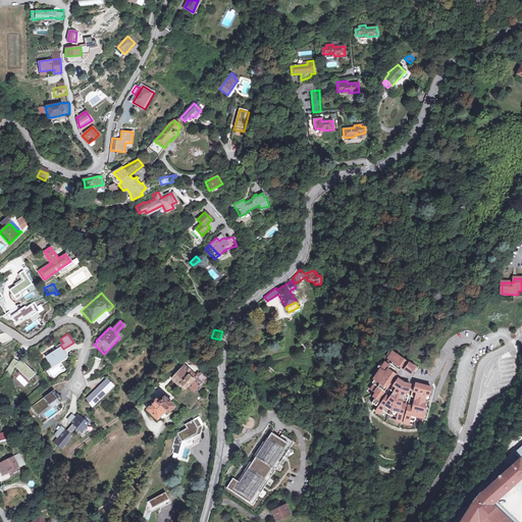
[(68,358),(60,347),(45,357),(52,368),(68,358)]
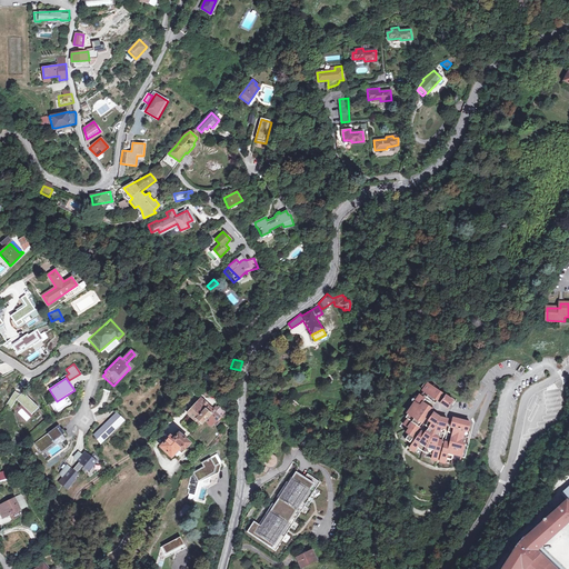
[(427,383),(421,391),(448,409),(453,401),(427,383)]
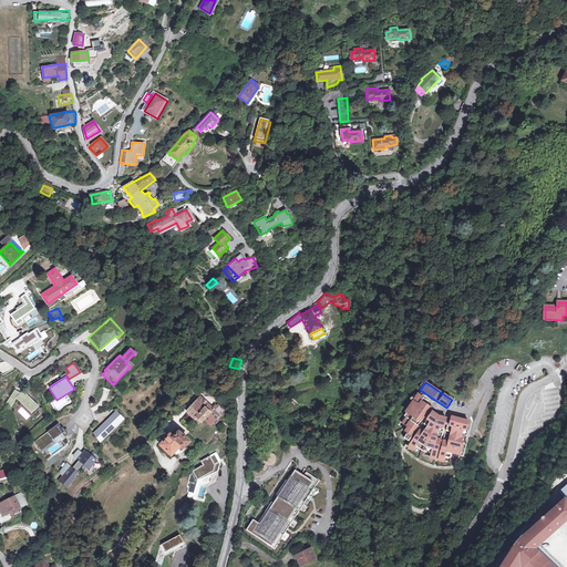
[(20,393),(14,389),(4,404),(10,408),(16,400),(20,393)]
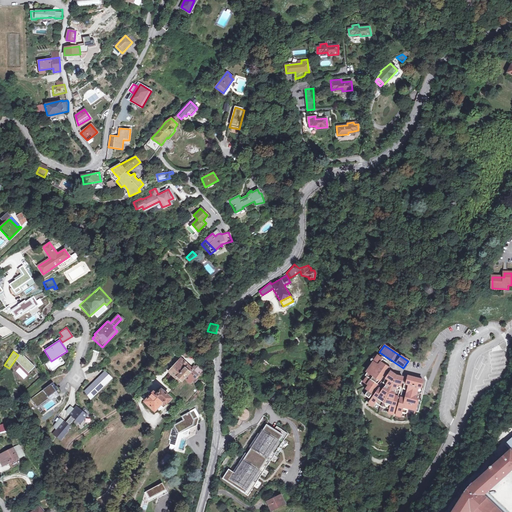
[(21,356),(19,354),(18,355),(14,361),(28,374),(35,366),(24,355),(21,356)]
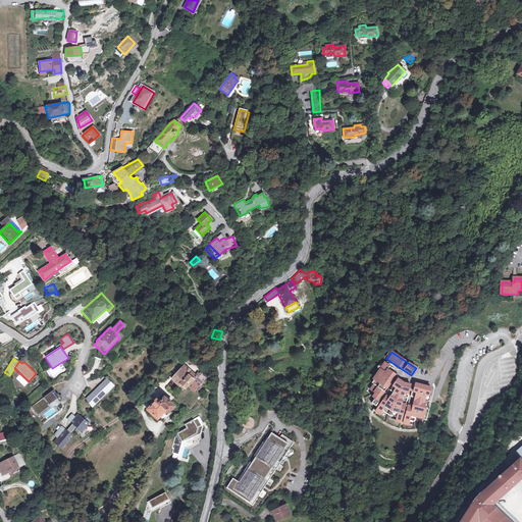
[(376,407),(397,375),(388,370),(390,367),(384,362),(372,379),(375,382),(369,390),(374,394),(371,398),(374,400),(372,404),(376,407)]
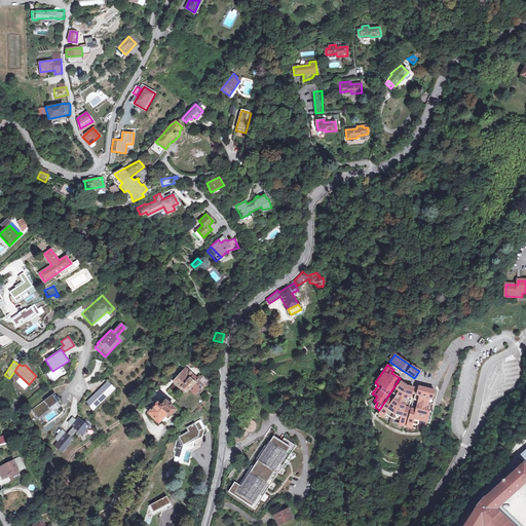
[(204,384),(198,379),(197,380),(187,371),(176,382),(183,388),(182,390),(185,392),(186,391),(187,392),(190,389),(195,395),(200,389),(202,391),(205,388),(202,386),(204,384)]
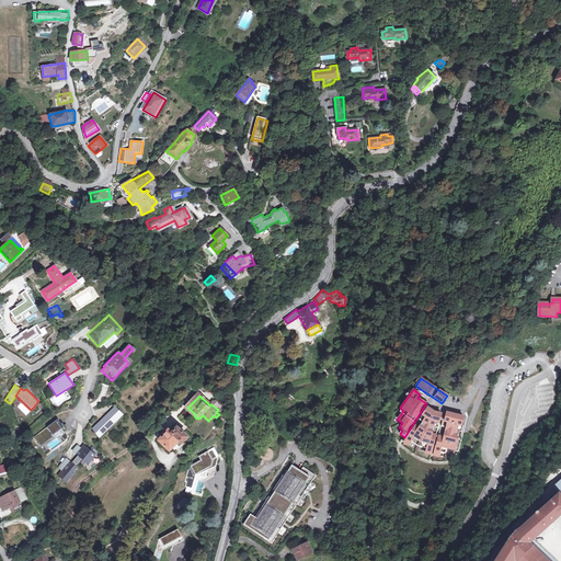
[(217,399),(212,404),(218,410),(220,408),(224,404),(217,399)]
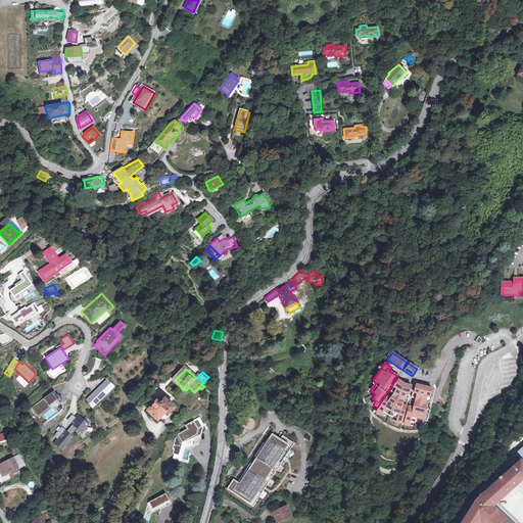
[(115,388),(106,379),(85,400),(94,410),(115,388)]
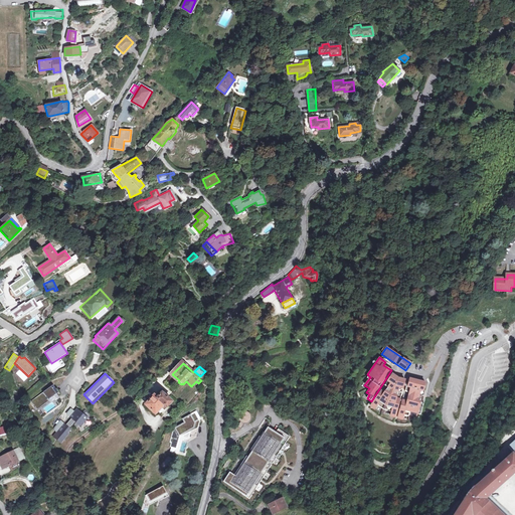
[(396,417),(405,381),(398,379),(393,375),(371,406),(375,409),(378,405),(384,410),(392,412),(391,416),(396,417)]
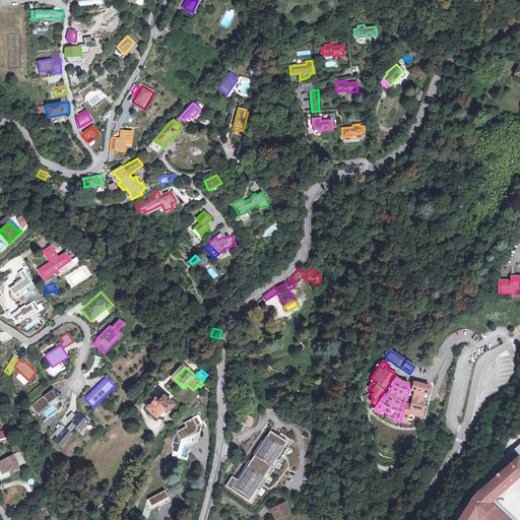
[(406,404),(402,423),(407,424),(408,419),(413,420),(413,419),(421,421),(427,402),(430,388),(414,384),(413,391),(411,390),(410,396),(411,396),(408,405),(406,404)]
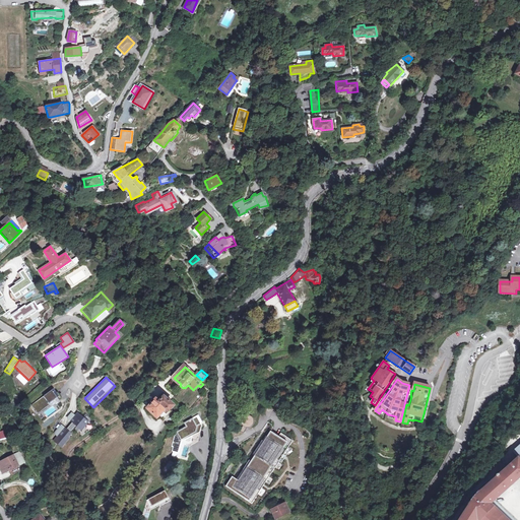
[(53,390),(30,405),(37,414),(50,405),(49,404),(58,397),(53,390)]
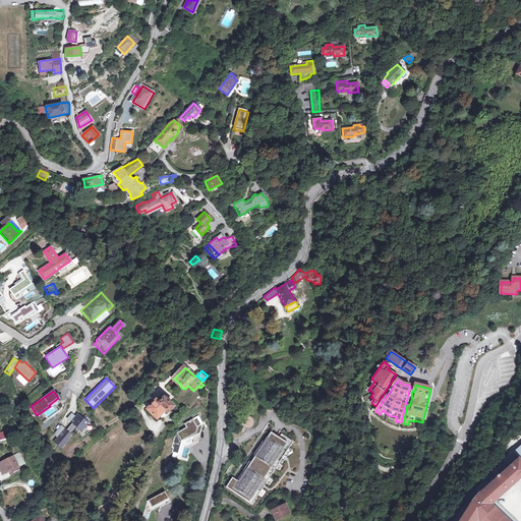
[(169,411),(170,411),(174,406),(165,397),(160,402),(158,401),(157,399),(148,409),(158,418),(160,416),(166,409),(169,411)]
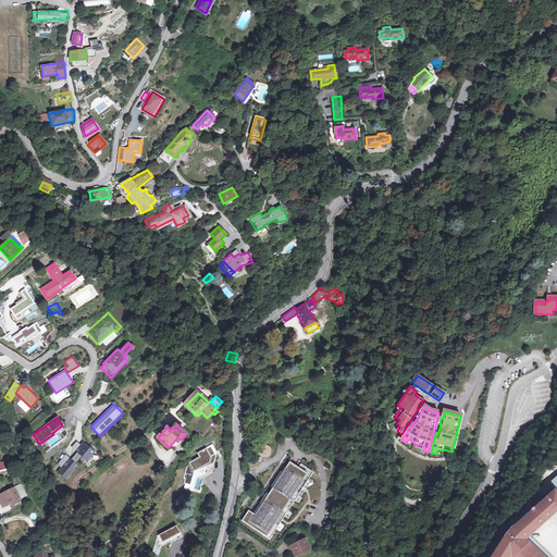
[(177,437),(171,445),(175,449),(183,441),(182,440),(181,440),(177,437)]
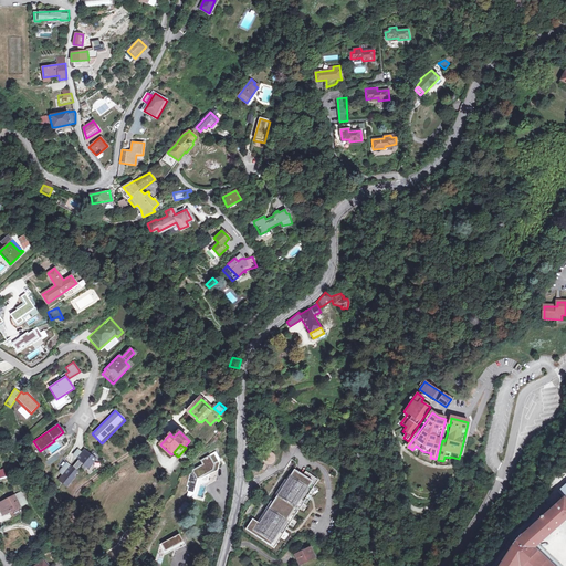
[(61,475),(60,478),(67,484),(73,478),(79,472),(76,470),(82,464),(88,470),(98,459),(84,448),(81,452),(75,458),(79,460),(73,467),(71,464),(70,465),(61,475)]
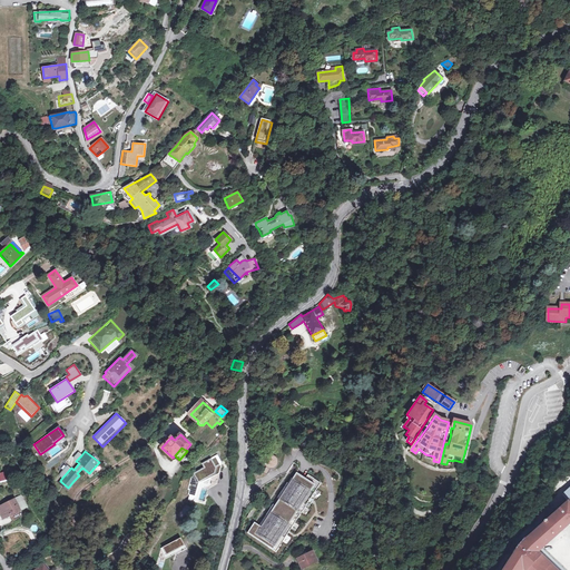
[(217,455),(203,463),(205,469),(195,473),(190,478),(187,494),(196,495),(200,483),(220,474),(223,465),(217,455)]
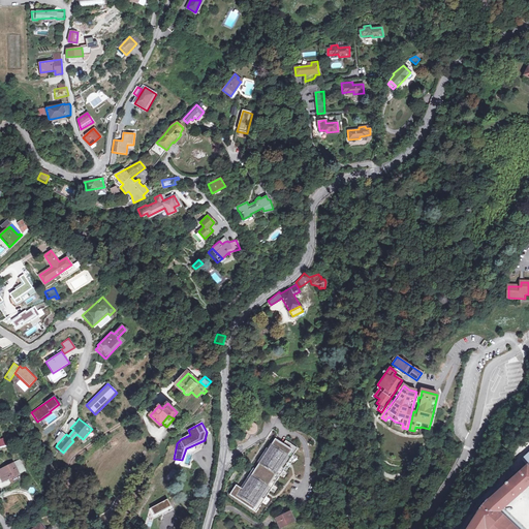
[(244,439),(248,441),(251,435),(252,435),(253,435),(255,435),(256,434),(257,433),(257,432),(258,431),(258,430),(258,429),(258,427),(258,426),(257,425),(256,424),(255,424),(254,423),(252,423),(251,423),(250,423),(249,424),(248,425),(247,426),(247,427),(246,428),(246,429),(246,431),(247,432),(248,433),(244,439)]
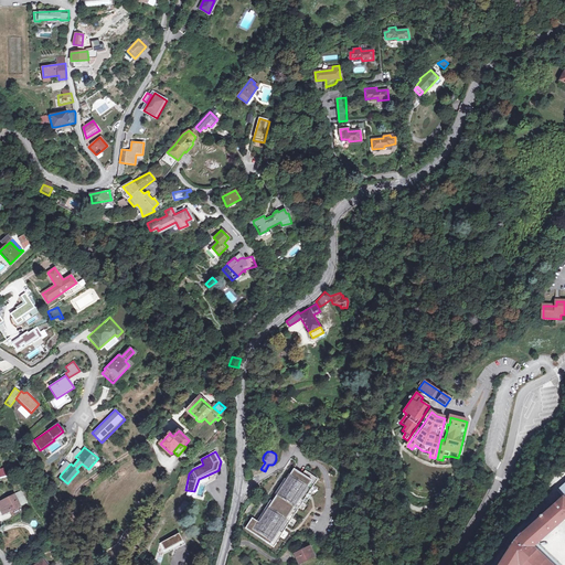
[(70,465),(65,461),(56,471),(61,475),(70,465)]
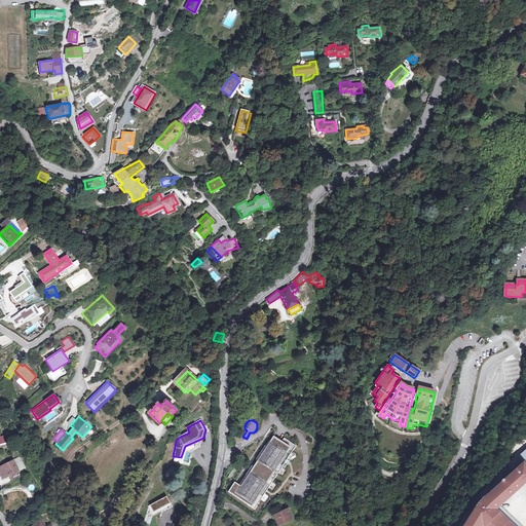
[(254,510),(293,450),(274,437),(239,487),(234,482),(228,493),(254,510)]
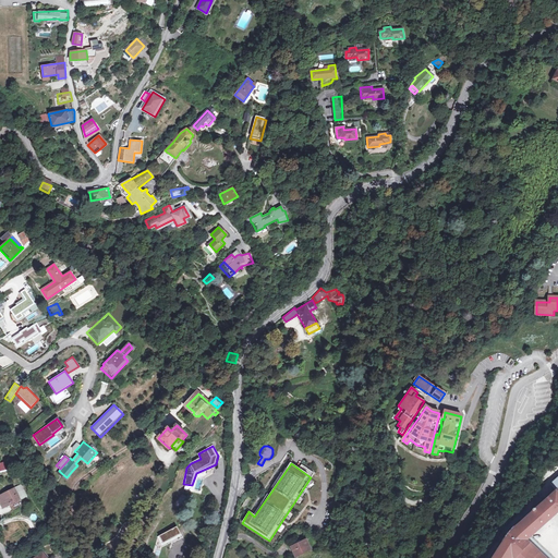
[(59,471),(57,473),(67,481),(73,472),(72,471),(67,477),(59,471)]
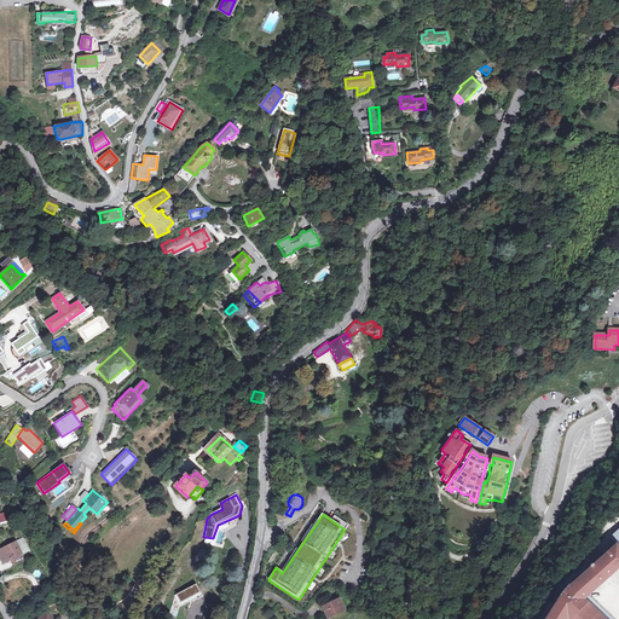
[(23,538),(16,542),(22,554),(29,549),(23,538)]
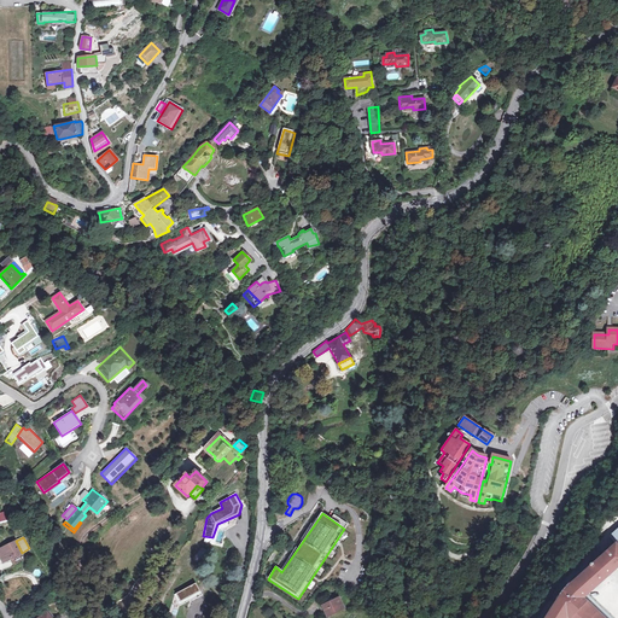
[(22,553),(16,541),(0,548),(0,553),(4,563),(22,553)]
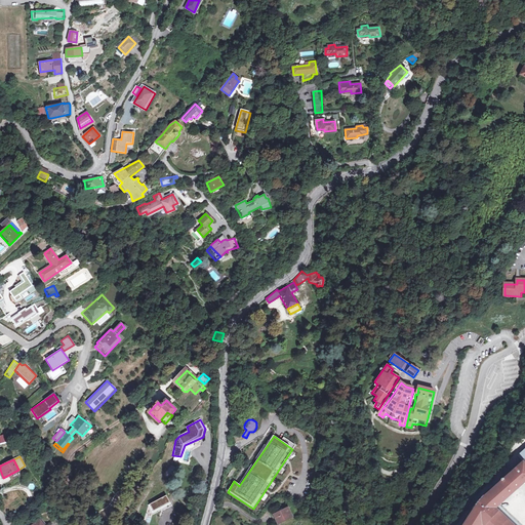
[(524,483),(524,463),(524,462),(511,475),(482,496),(474,505),(461,524),(482,524),(484,523),(485,524),(514,524),(497,509),(524,483)]
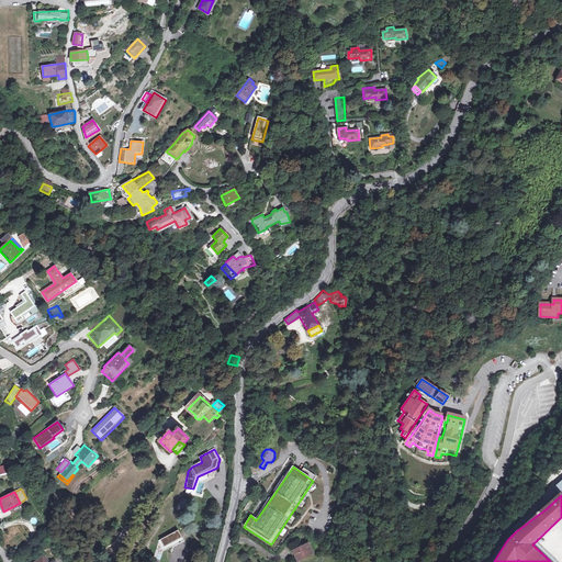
[(183,539),(180,531),(159,541),(165,550),(183,539)]
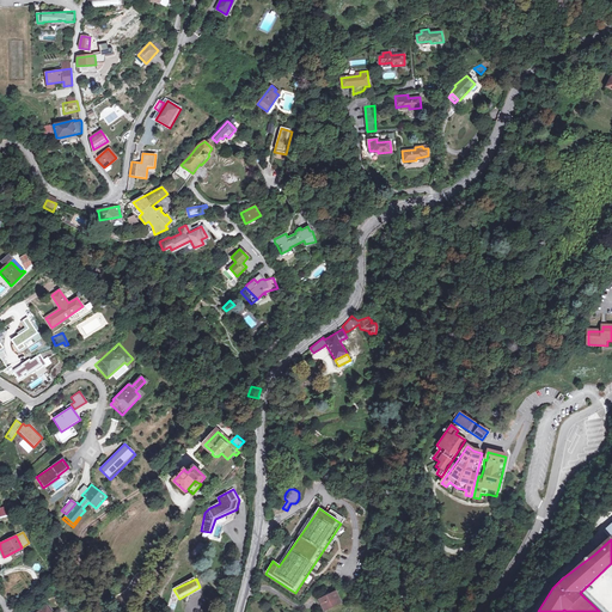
[(341,601),(336,592),(319,600),(324,610),(341,601)]
